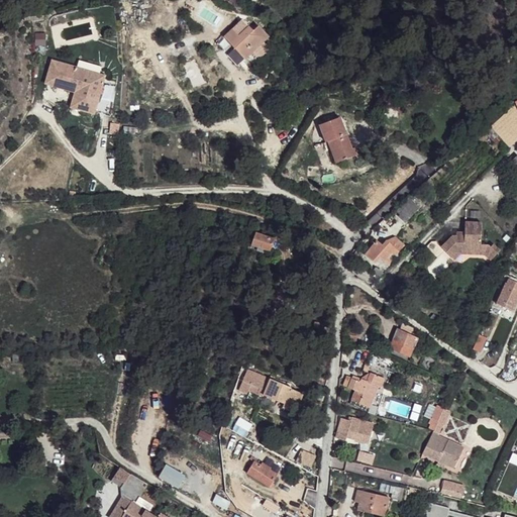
[(243,59),(252,52),(243,40),(250,35),(247,30),(250,28),(249,26),(238,35),(233,29),(224,36),(243,59)]
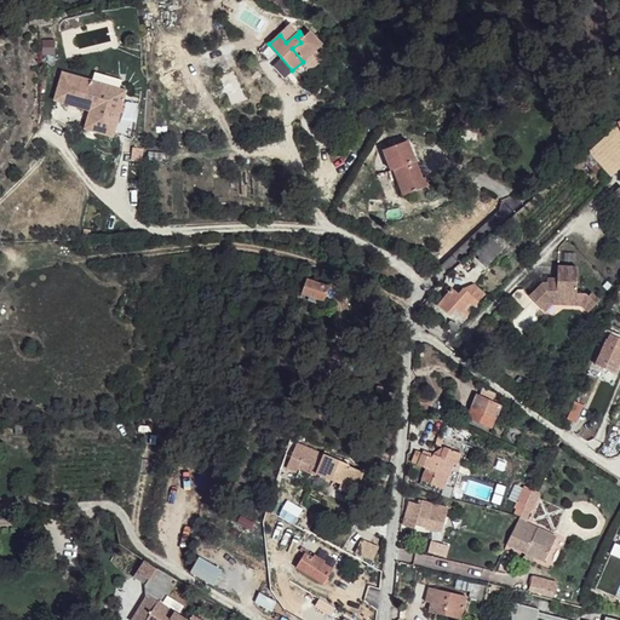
[(292,49),(303,62),(316,50),(322,45),(313,33),(304,39),(300,34),(297,36),(300,42),(292,49)]
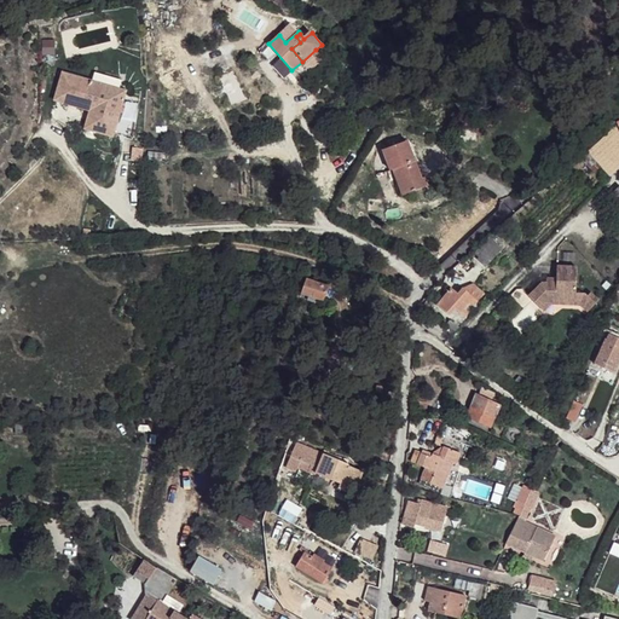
[(302,62),(310,69),(316,63),(322,57),(316,50),(302,62)]
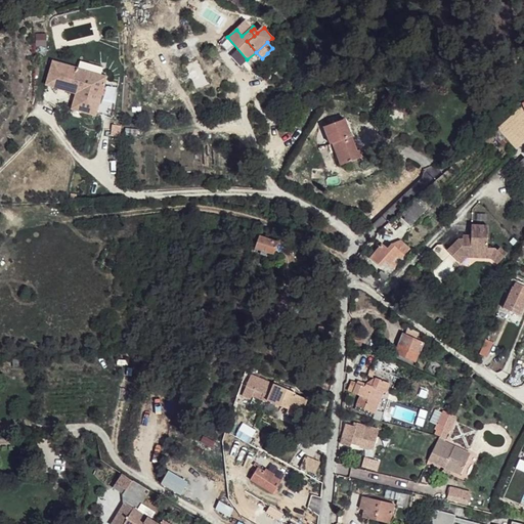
[(286,50),(281,54),(288,59),(291,54),(286,50)]
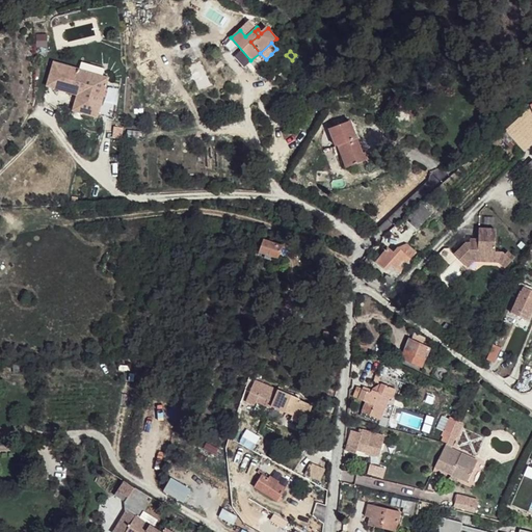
[(85,96),(80,115),(96,121),(106,87),(87,82),(89,75),(54,64),(48,84),(85,96)]
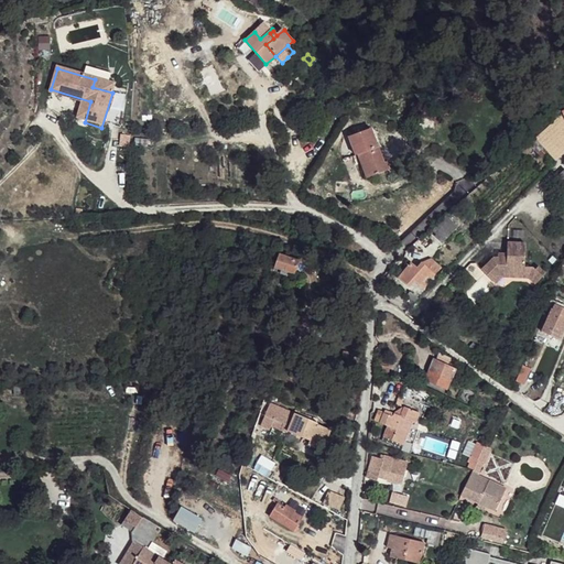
[(93,87),(112,93),(115,86),(95,79),(93,87)]
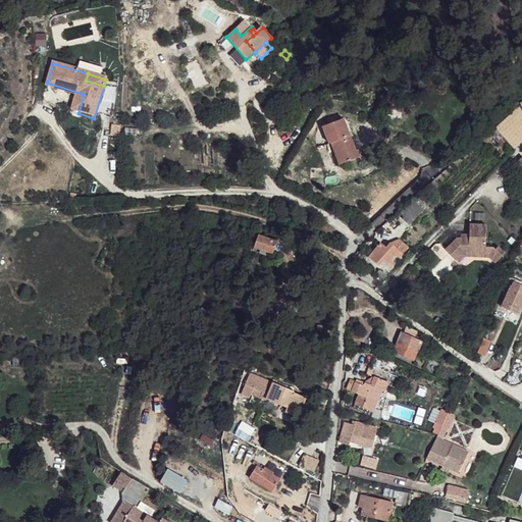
[(75,95),(70,110),(79,113),(84,94),(47,83),(46,86),(75,95)]
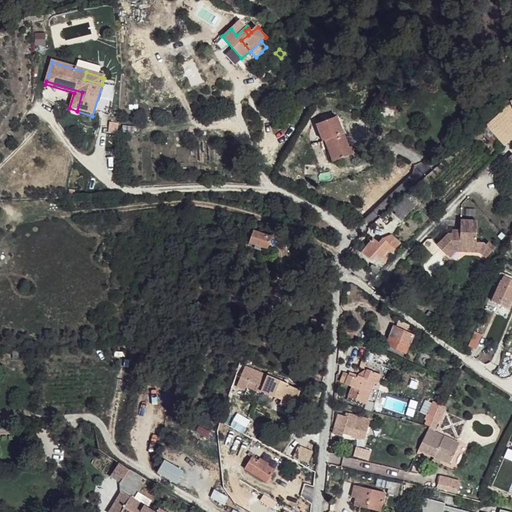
[(511,128),(499,114),(487,125),(506,145),(511,139),(511,128)]
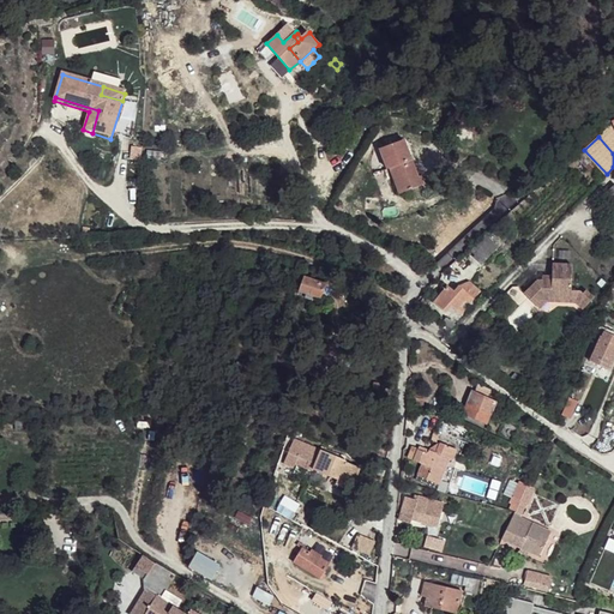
[(398,193),(425,184),(421,176),(419,178),(404,139),(379,149),(387,169),(390,169),(398,193)]
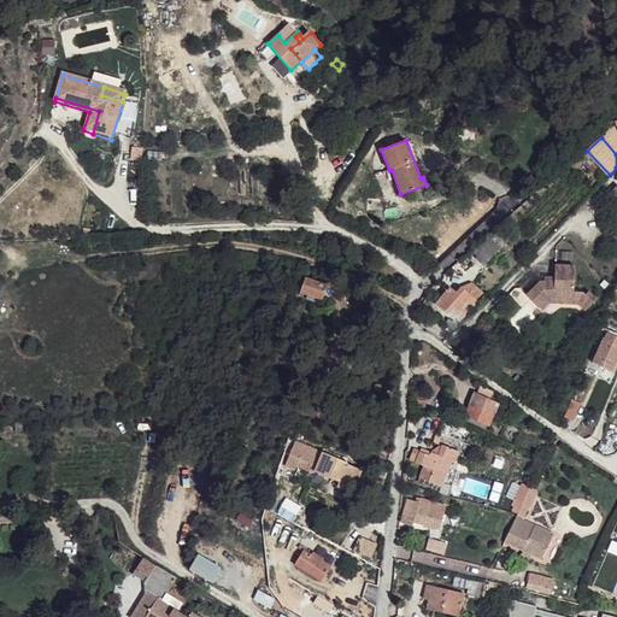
[(472,252),(477,256),(491,240),(488,236),(472,252)]
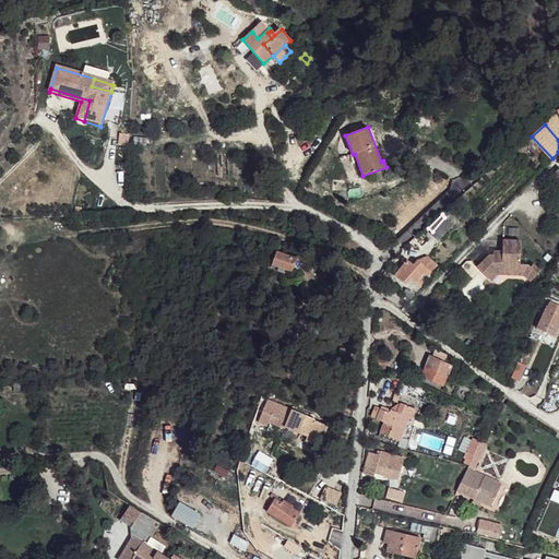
[(444,217),(432,232),(431,233),(439,239),(452,224),(444,217)]
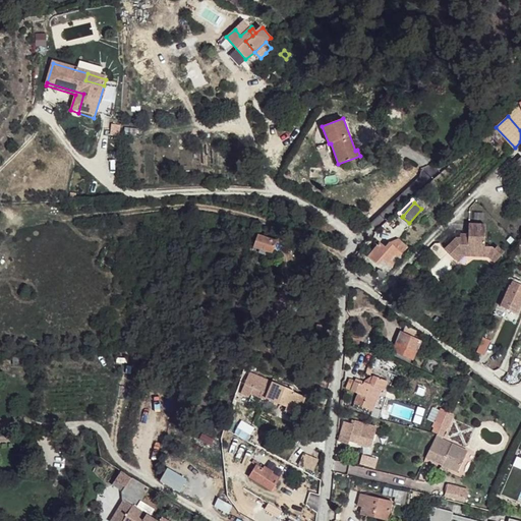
[(445,249),(456,262),(463,255),(488,256),(495,263),(504,252),(497,246),(494,249),(493,247),(484,247),(485,224),(468,224),(468,234),(468,237),(459,237),(457,237),(445,249)]
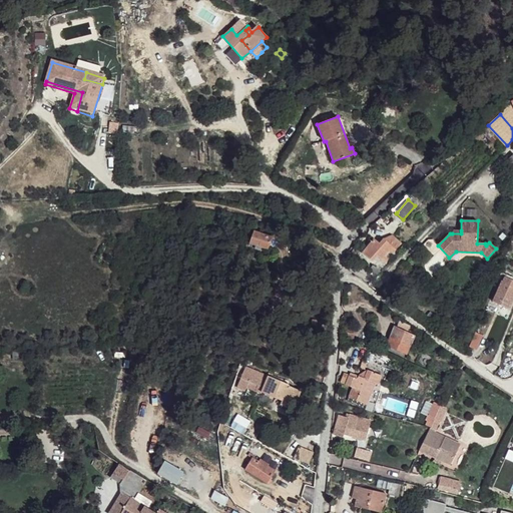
[(268,248),(273,236),(254,229),(250,242),(268,248)]
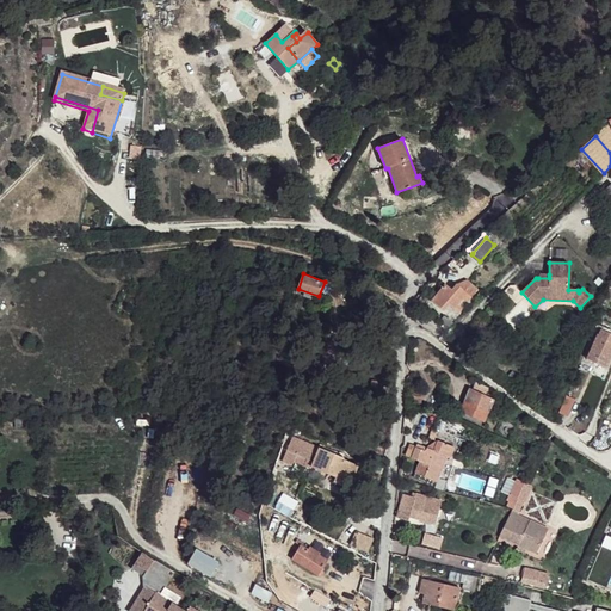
[(451,288),(455,291),(458,287),(471,297),(477,290),(466,279),(455,283),(451,288)]
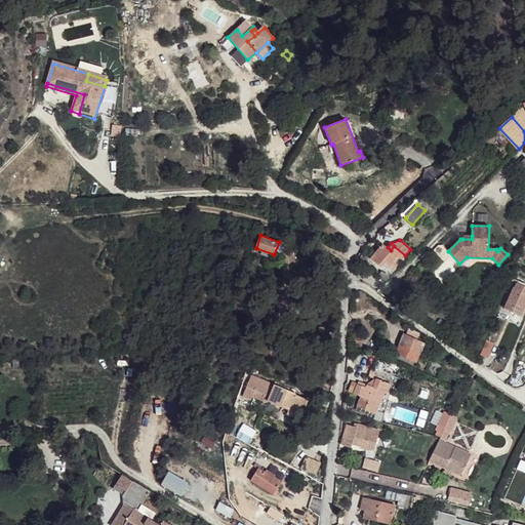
[(371,257),(379,265),(384,259),(390,252),(392,250),(391,250),(388,247),(384,243),(371,257)]
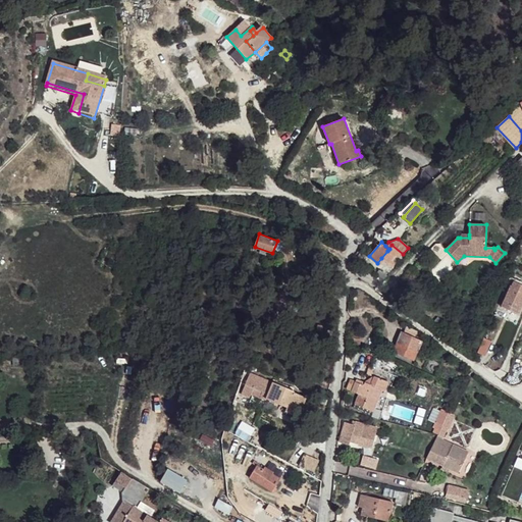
[(387,251),(398,259),(403,254),(392,245),(388,249),(389,249),(387,251)]
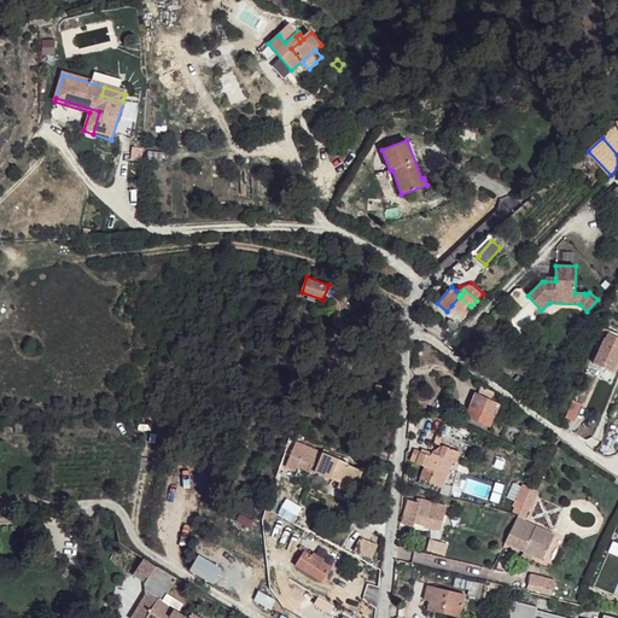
[(452,305),(464,316),(471,307),(459,297),(452,305)]
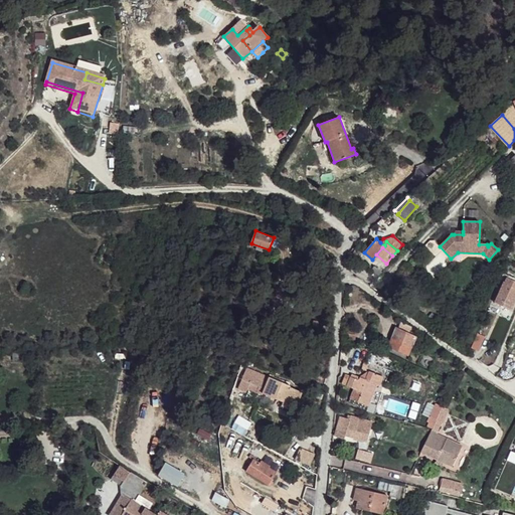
[(371,271),(379,277),(383,273),(374,266),(371,271)]
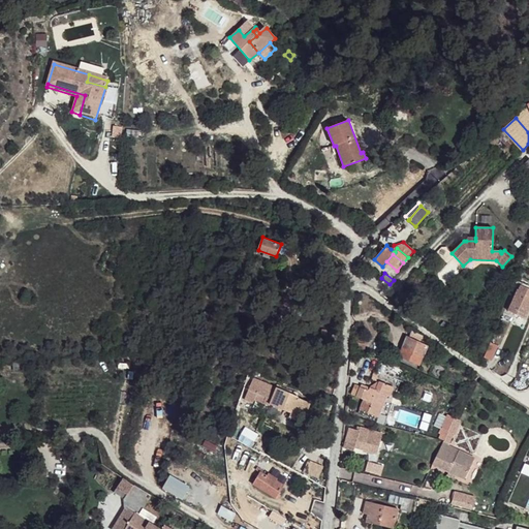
[(410,286),(419,293),(427,284),(417,277),(410,286)]
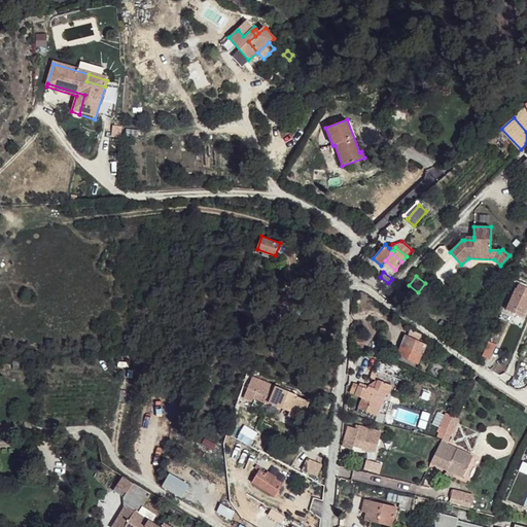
[(508,295),(512,296),(505,311),(523,318),(526,307),(526,283),(520,281),(517,288),(512,286),(508,295)]
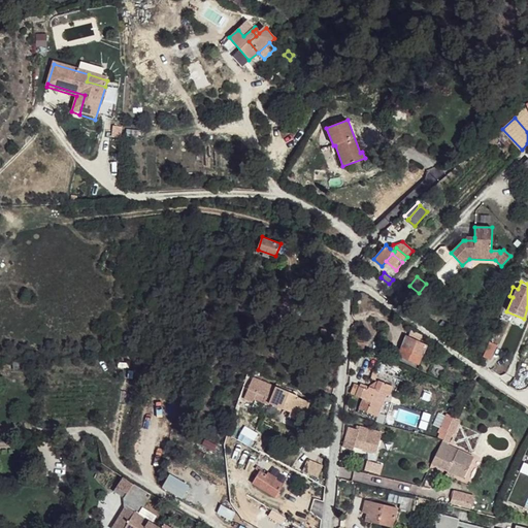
[(208,323),(219,326),(222,318),(211,315),(208,323)]
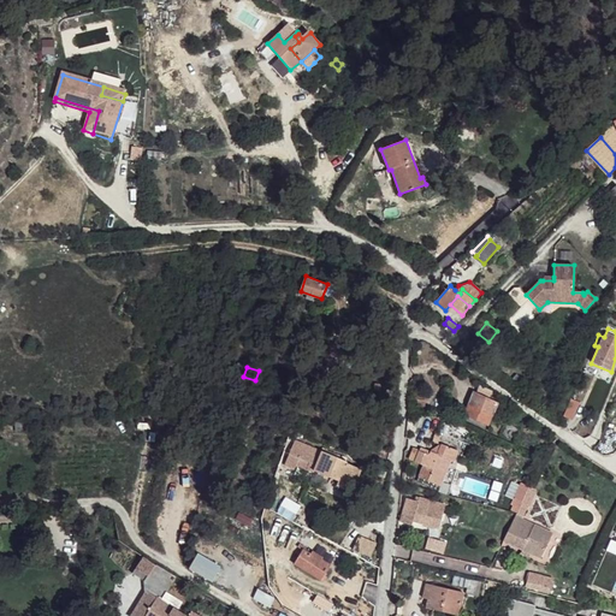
[(492,391),(480,385),(477,394),(475,392),(466,414),(489,425),(498,403),(489,398),(492,391)]
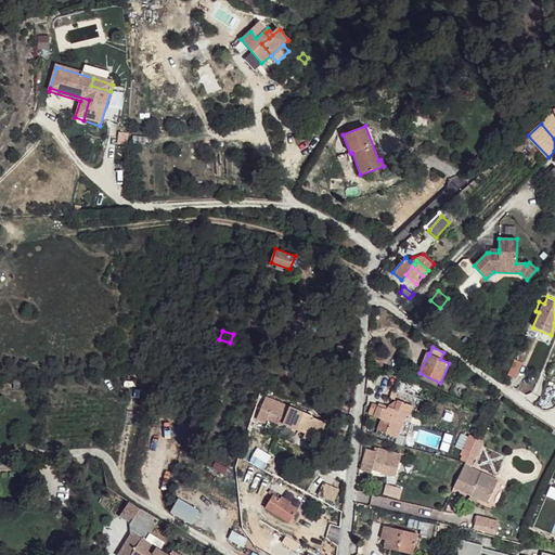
[(373,366),(384,368),(385,353),(375,352),(373,366)]
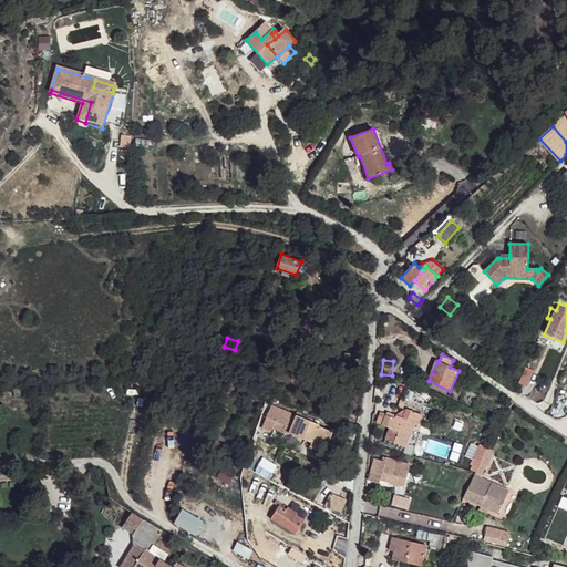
[(525,368),(519,383),(526,385),(533,370),(525,368)]
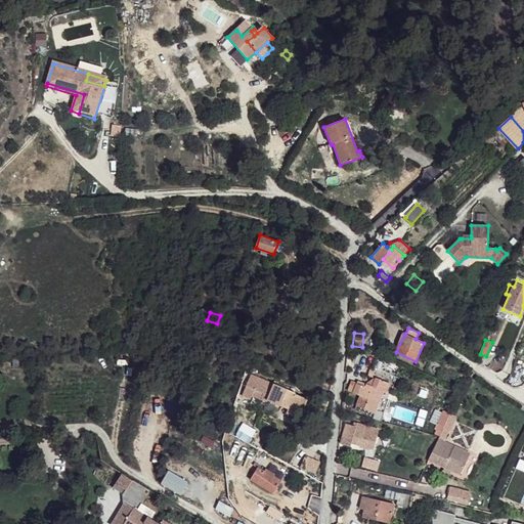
[(374,387),(379,376),(378,375),(368,384),(374,387)]
